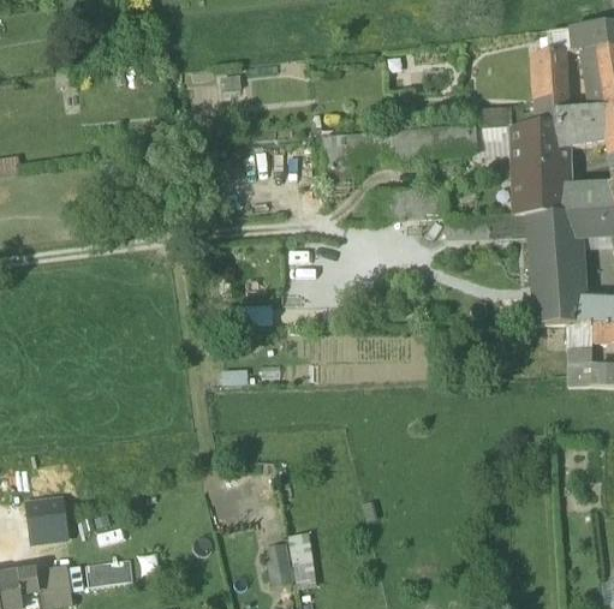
[(595,43),(613,41),(613,22),(549,29),(550,51),(564,49),(582,48),(595,46),(595,43)]
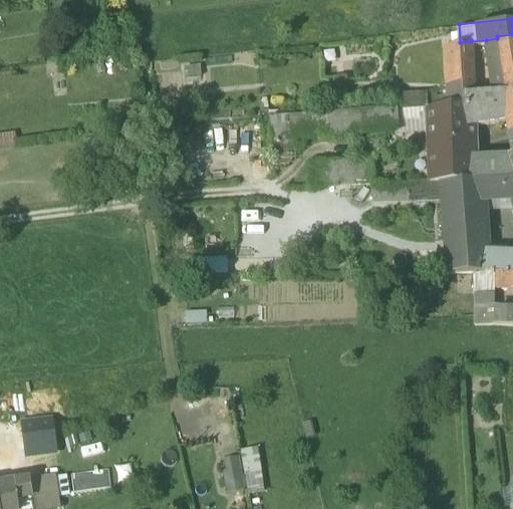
[(450,43),(460,42),(459,24),(450,25),(450,43)]
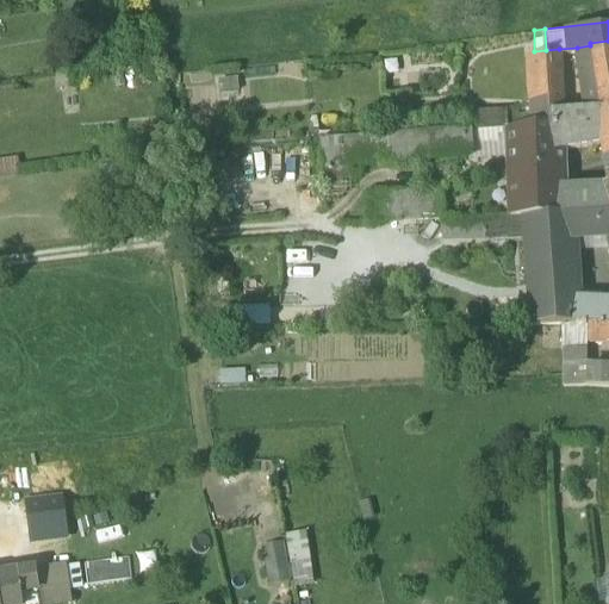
[(492,37),(466,38),(467,56),(492,55),(492,37)]
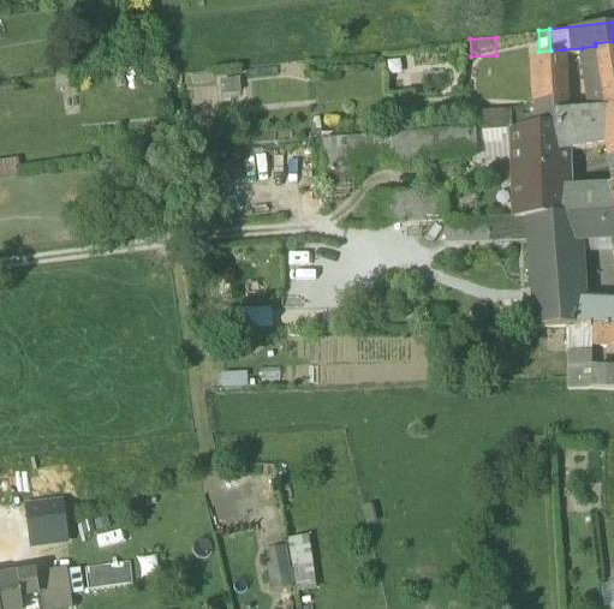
[(613,41),(595,43),(595,46),(582,48),(589,93),(603,91),(606,109),(613,108),(613,41)]
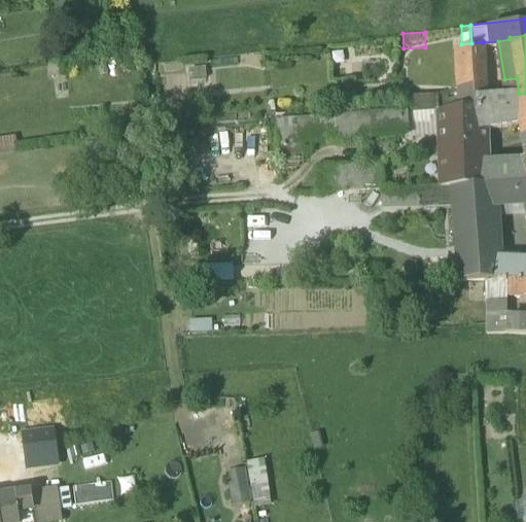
[(471,43),(461,44),(463,80),(484,79),(483,42),(471,43)]
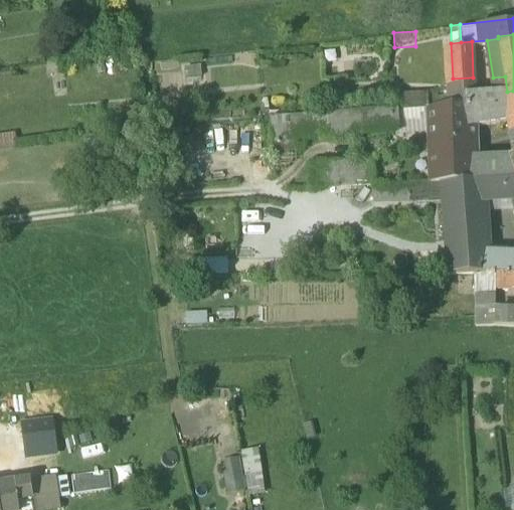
[(505,76),(493,77),(495,92),(507,92),(505,76)]
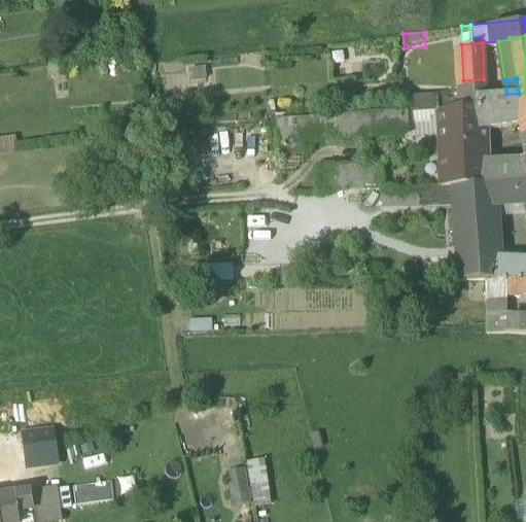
[(486,96),(484,79),(463,80),(456,81),(457,96),(476,95),(476,97),(486,96)]
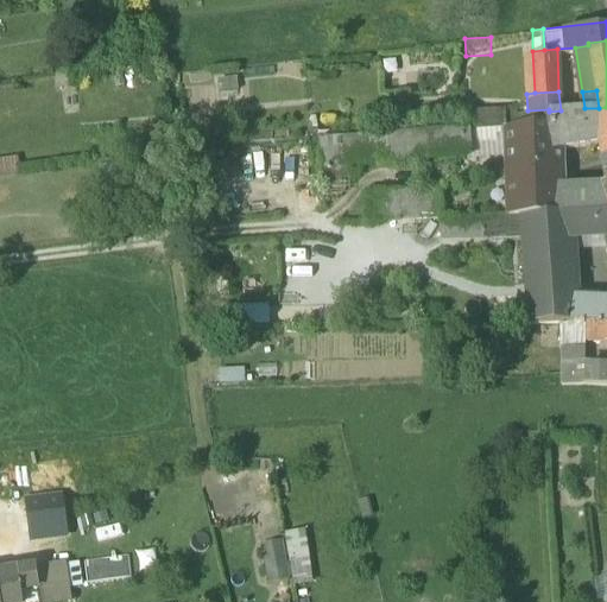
[(561,111),(549,112),(550,122),(507,126),(509,165),(564,160),(564,141),(606,138),(606,107),(599,108),(585,108),(561,111)]
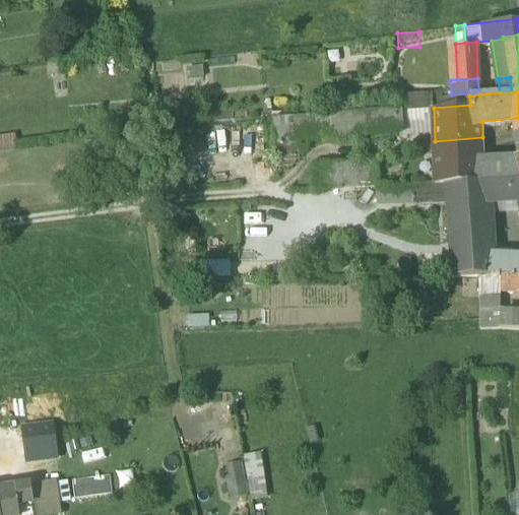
[(434,108),(433,97),(433,92),(393,95),(394,111),(398,110),(434,108)]
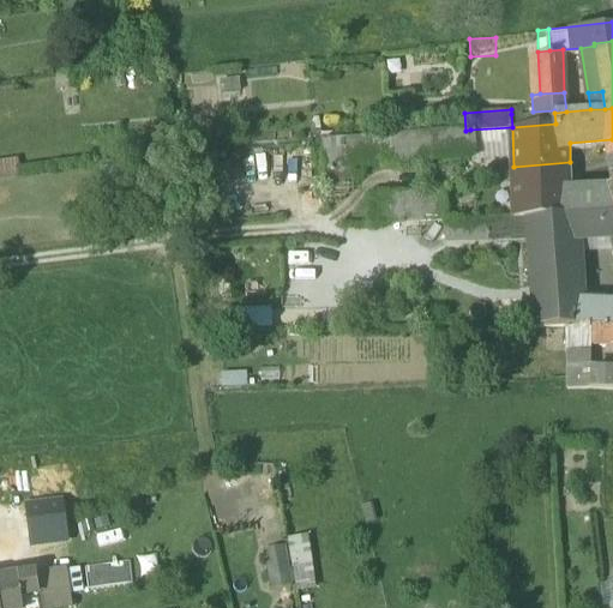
[(511,114),(512,127),(556,124),(554,113),(554,110),(533,112),(511,114)]
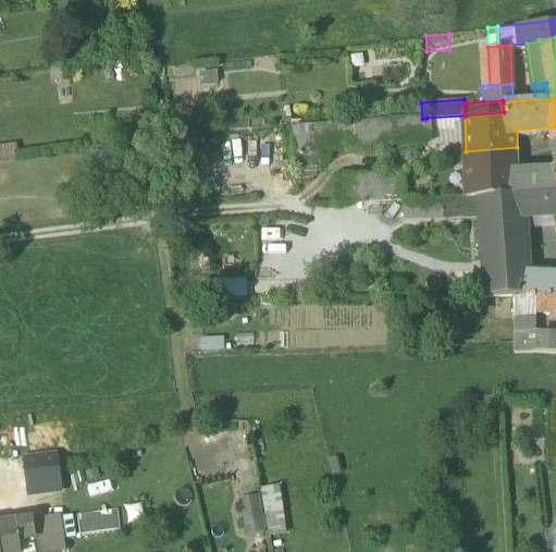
[(428,136),(427,118),(422,119),(405,120),(406,137),(428,136)]
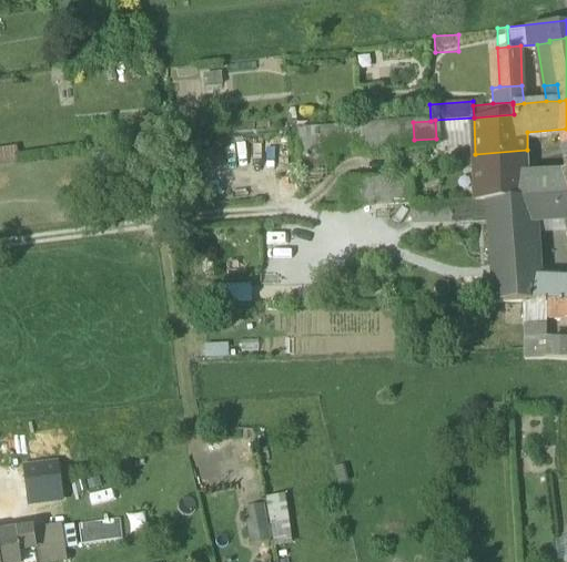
[(414,140),(413,122),(362,125),(363,144),(414,140)]
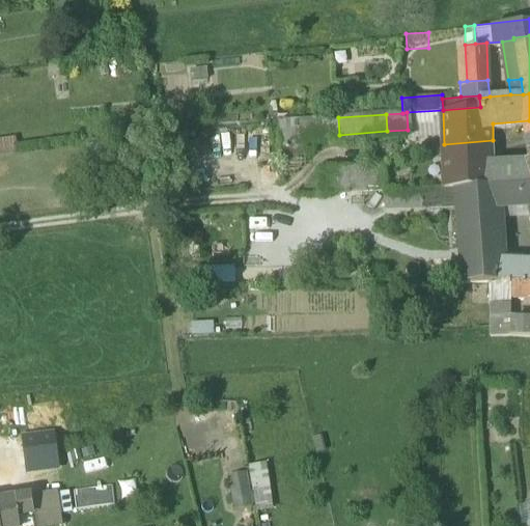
[(281,139),(339,135),(338,117),(281,121),(281,139)]
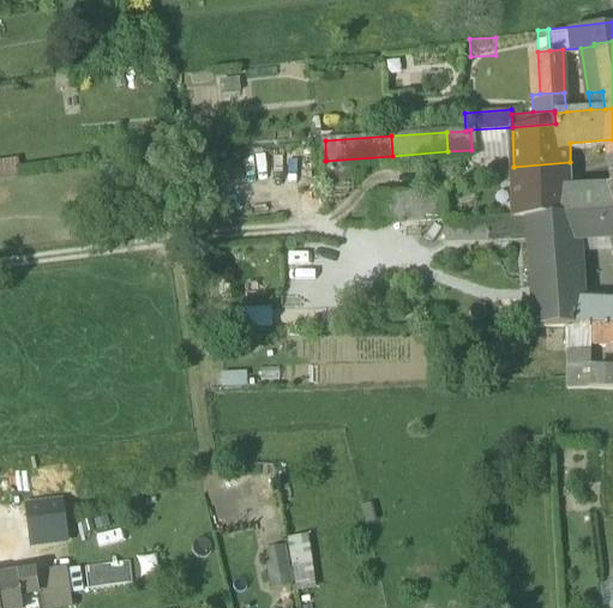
[(0,170),(17,170),(17,155),(0,155),(0,170)]
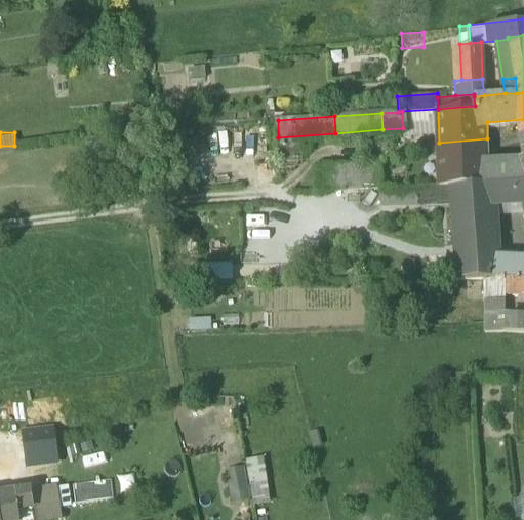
[(487,138),(439,143),(439,159),(440,184),(452,184),(452,183),(488,182),(488,162),(487,138)]
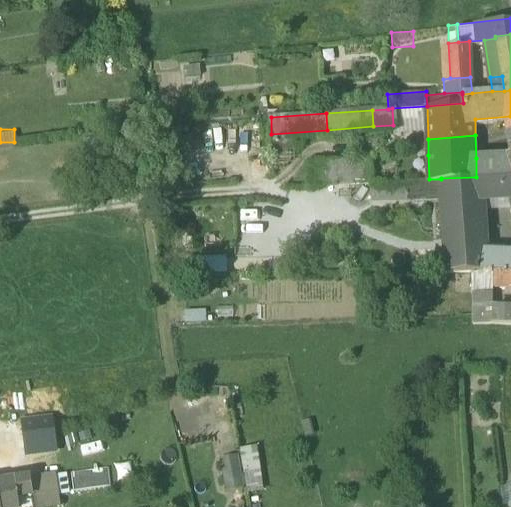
[(510,154),(509,154),(510,157),(476,158),(476,177),(491,176),(510,175),(510,154)]
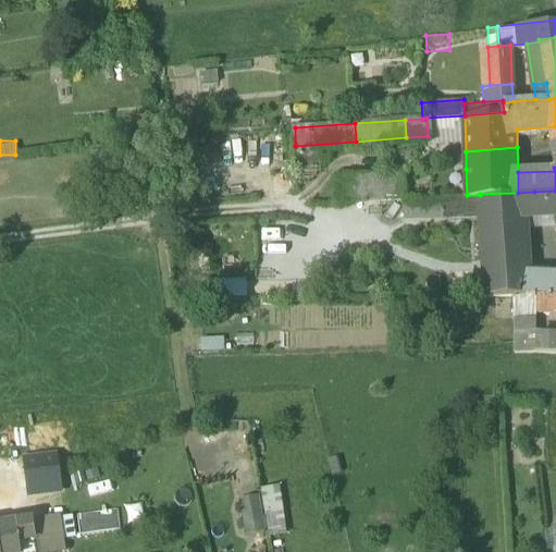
[(466,169),(405,172),(406,197),(467,195),(466,169)]
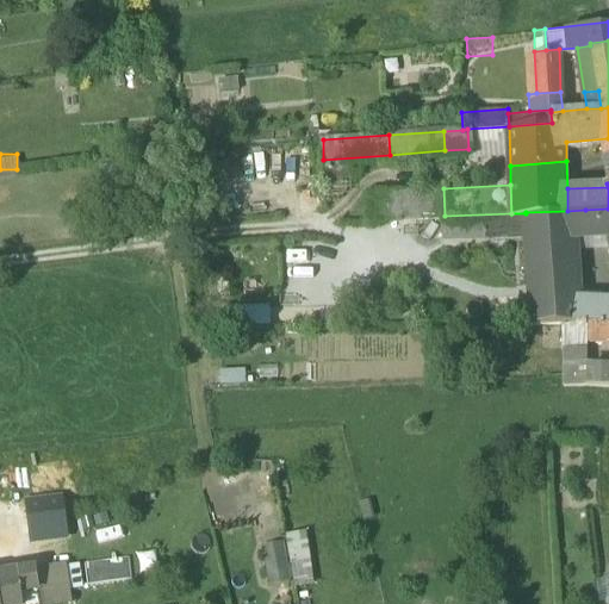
[(371,219),(379,219),(405,218),(416,217),(415,201),(427,201),(426,188),(370,191),(371,219)]
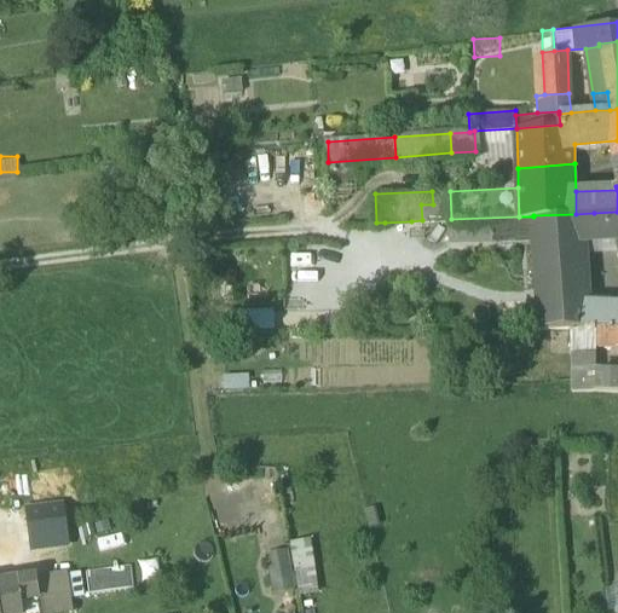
[(451,219),(450,191),(432,191),(433,204),(433,220),(451,219)]
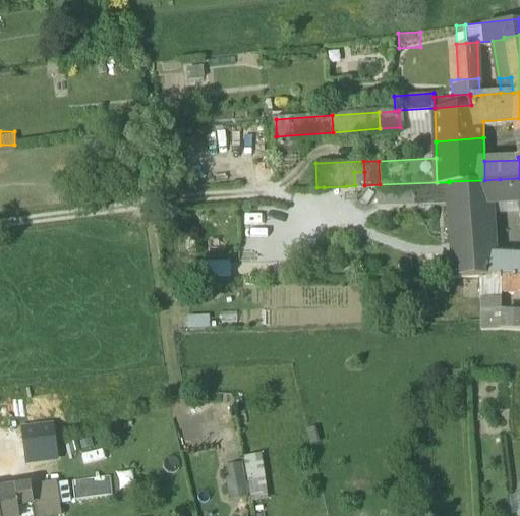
[(364,185),(364,172),(354,172),(355,185),(362,185),(364,185)]
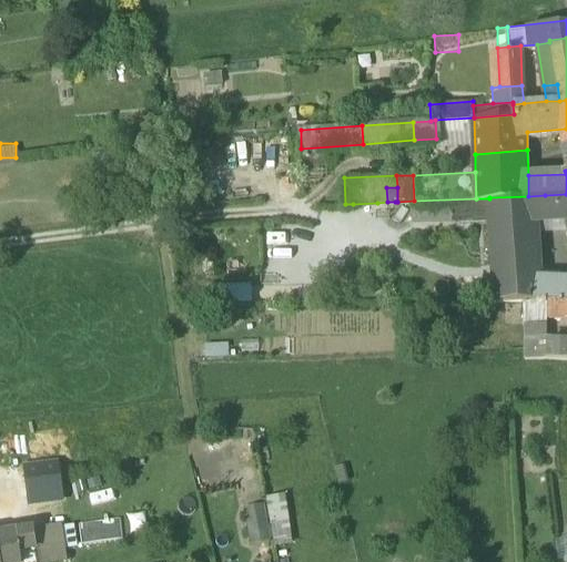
[(566,194),(545,195),(545,218),(566,217),(566,194)]
